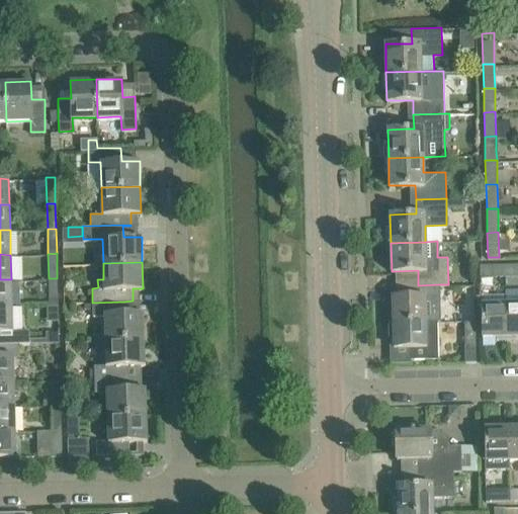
[(517,273),(517,262),(504,263),(504,274),(517,273)]
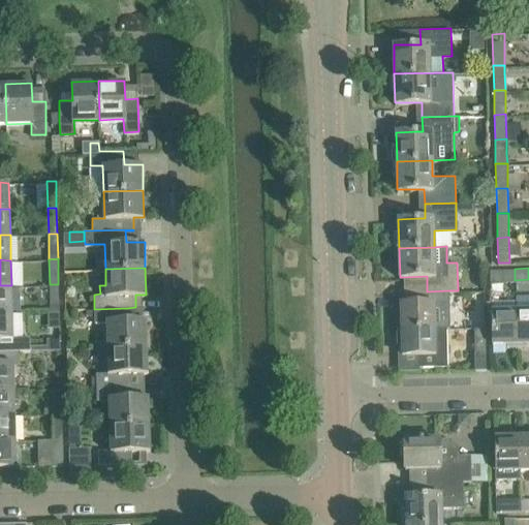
[(515,269),(492,269),(490,269),(490,281),(515,280),(515,269)]
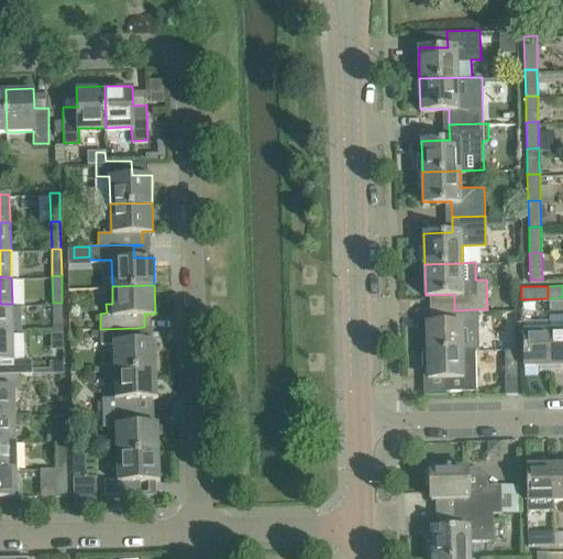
[(62,303),(53,303),(54,331),(63,331),(62,303)]
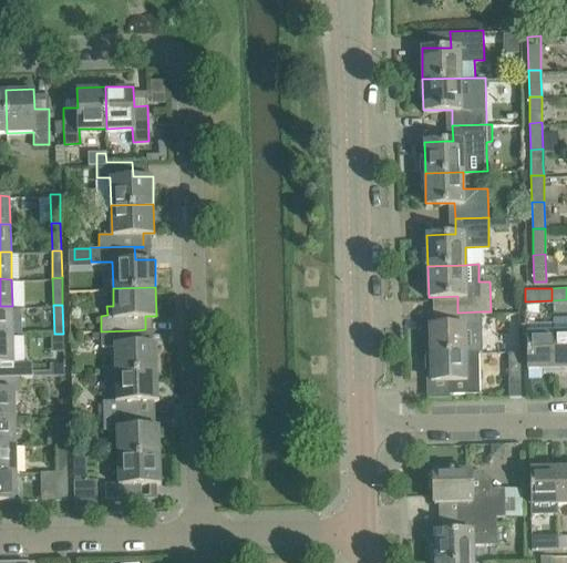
[(0,306),(0,334),(13,334),(12,306),(0,306)]
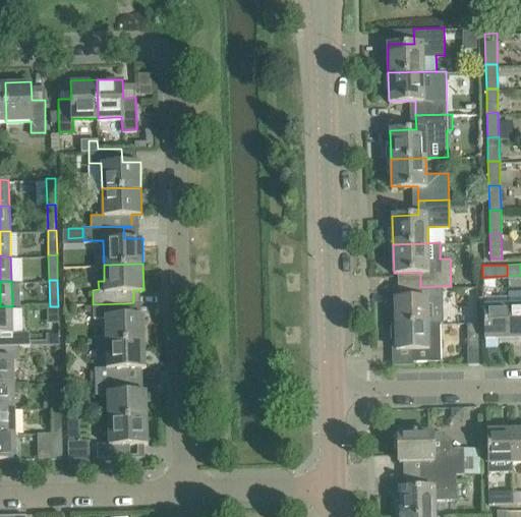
[(398,297),(394,297),(395,323),(439,322),(444,322),(443,301),(443,286),(441,286),(420,287),(398,287),(398,297)]
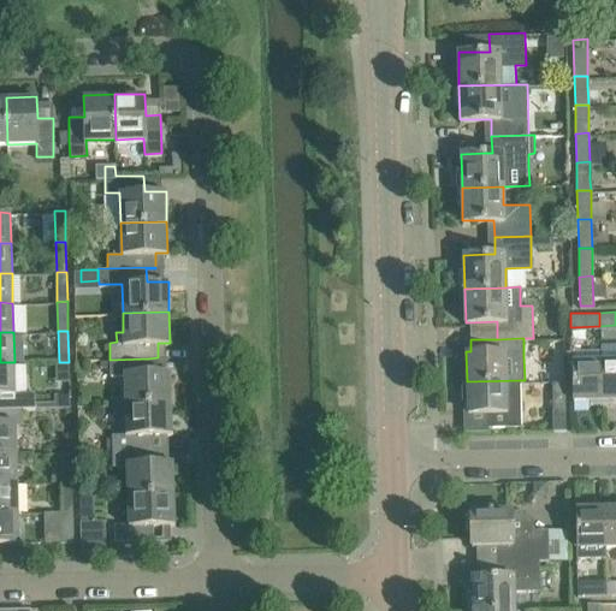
[(110,360),(100,360),(100,366),(110,367),(111,373),(124,373),(125,403),(171,402),(171,372),(166,372),(149,372),(148,359),(110,360)]
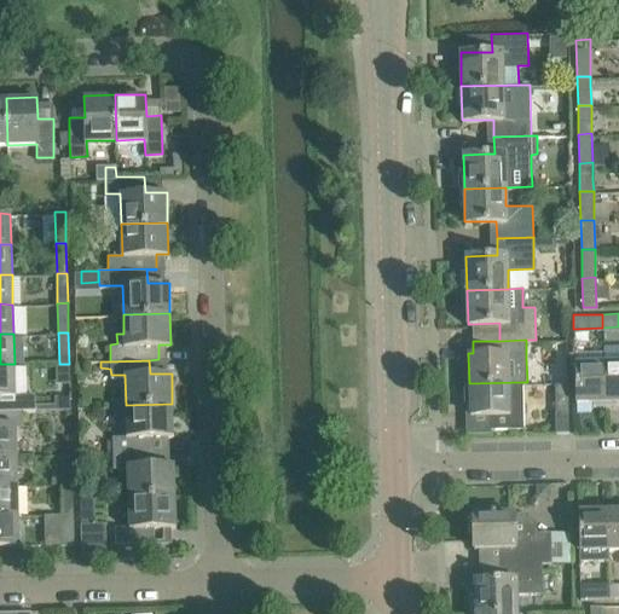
[(618,399),(618,360),(603,361),(603,400),(618,399)]
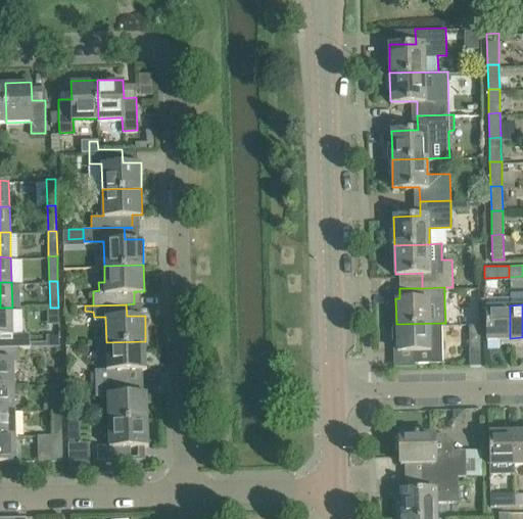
[(510,305),(485,307),(485,339),(510,338),(510,305)]
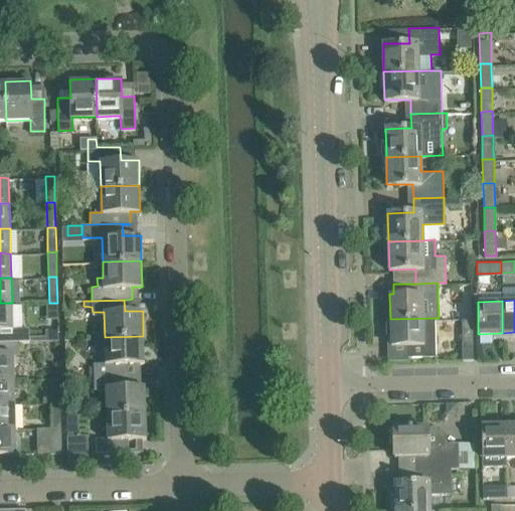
[(12,303),(0,303),(0,340),(18,340),(45,340),(45,334),(29,334),(29,328),(18,328),(12,328),(12,303)]
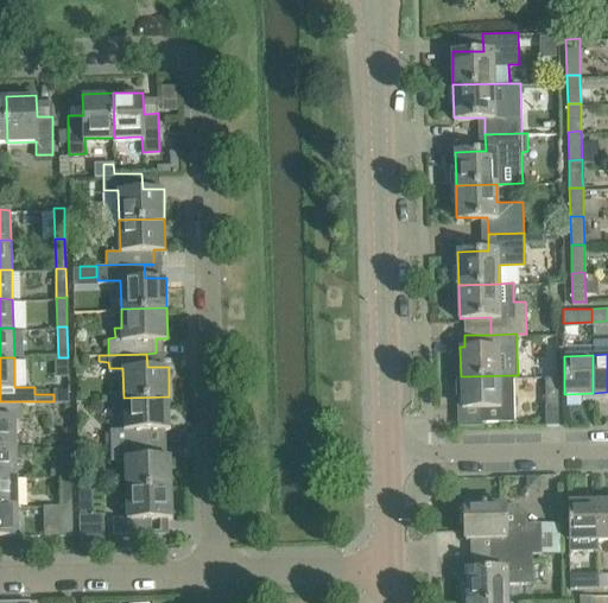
[(513,392),(512,375),(461,376),(461,378),(456,378),(456,393),(461,393),(462,406),(481,406),(481,421),(514,420),(513,392)]
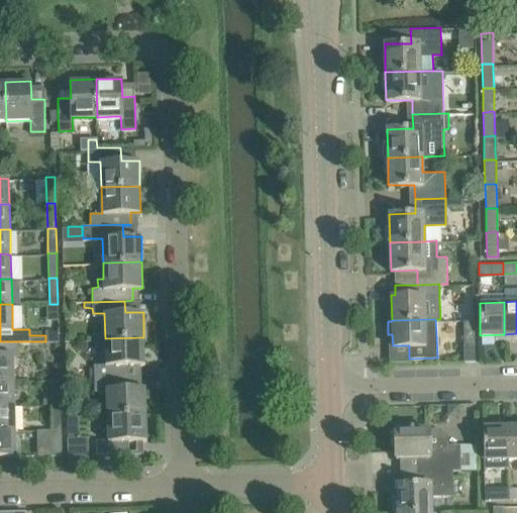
[(474,319),(463,319),(464,344),(475,343),(474,319)]
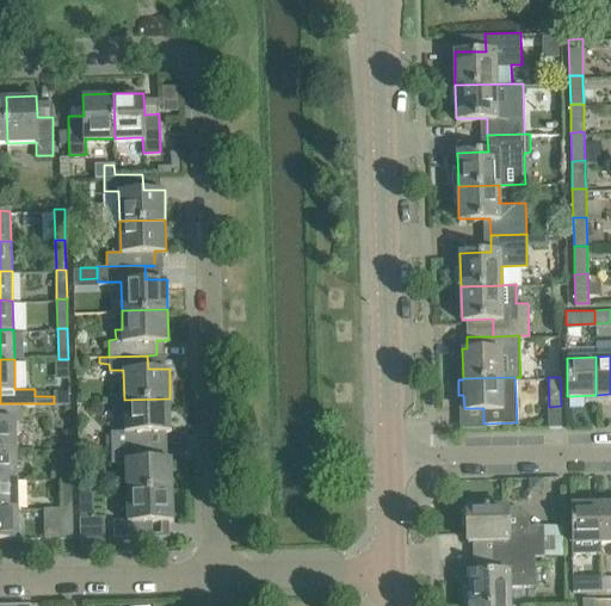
[(149,444),(149,430),(171,430),(170,399),(124,400),(125,431),(111,431),(111,432),(104,433),(105,445),(111,445),(149,444)]
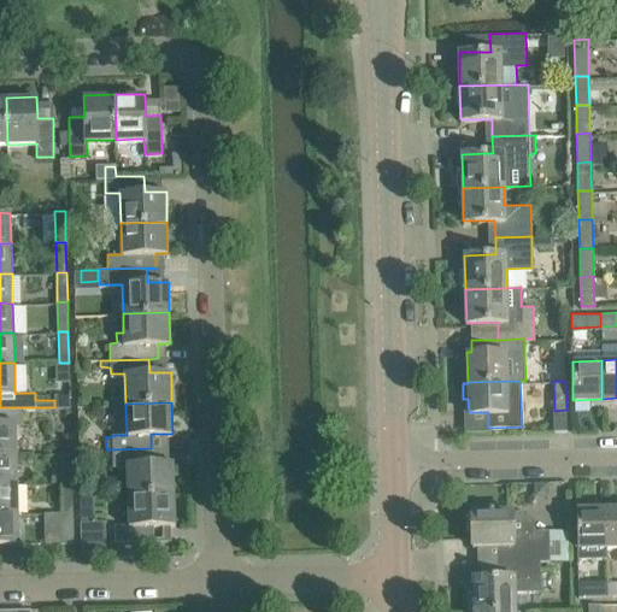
[(0,407),(0,453),(17,453),(16,423),(23,422),(22,407),(0,407)]
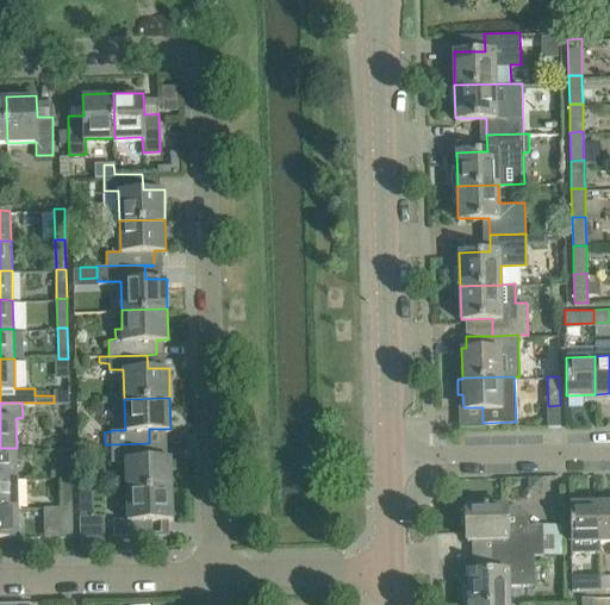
[(172,487),(172,457),(150,457),(149,443),(111,444),(111,447),(107,447),(109,459),(125,459),(126,488),(172,487)]
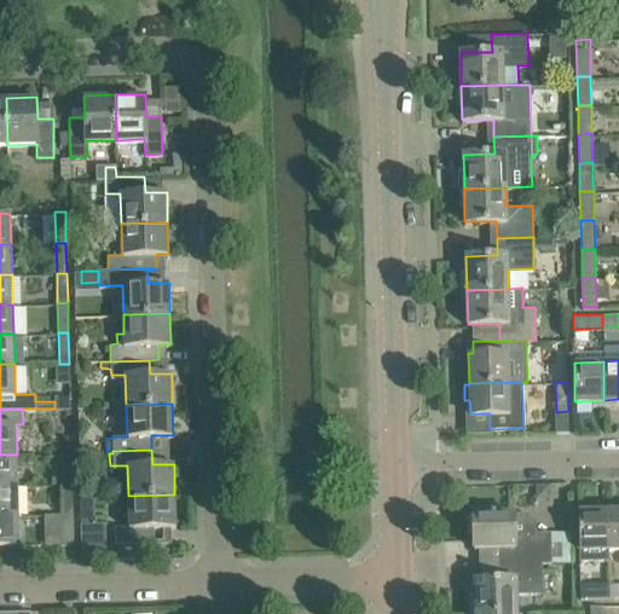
[(71,482),(71,452),(62,452),(62,484),(71,482)]
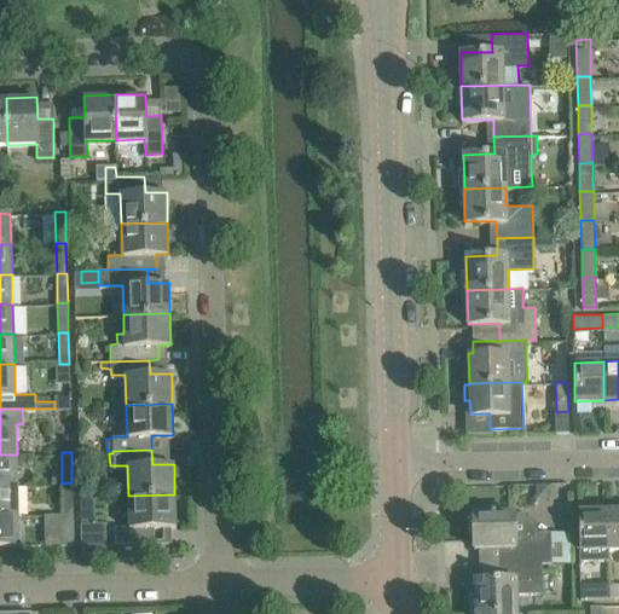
[(0,455),(0,485),(17,485),(17,455),(0,455)]
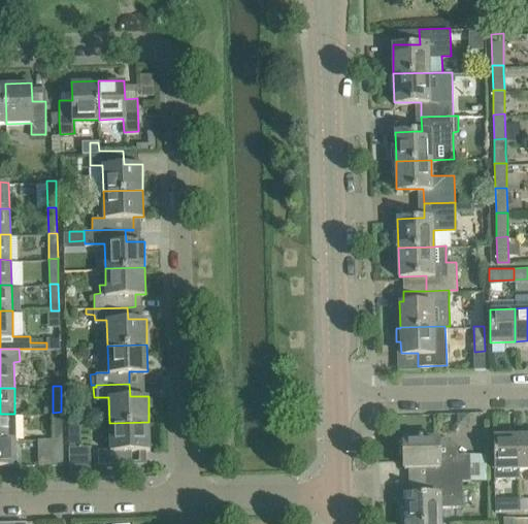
[(61,412),(53,413),(54,437),(62,437),(61,412)]
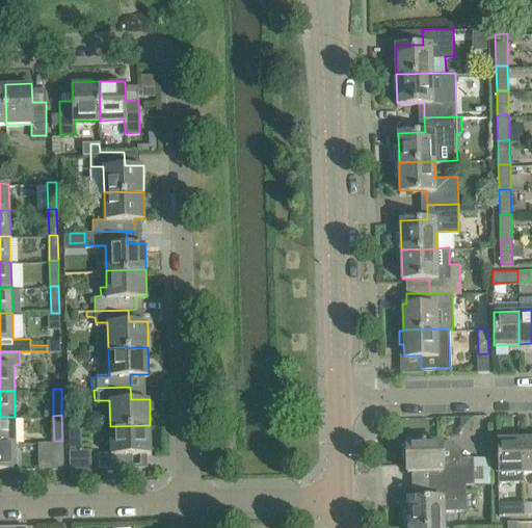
[(0,417),(0,442),(16,443),(15,417),(0,417)]
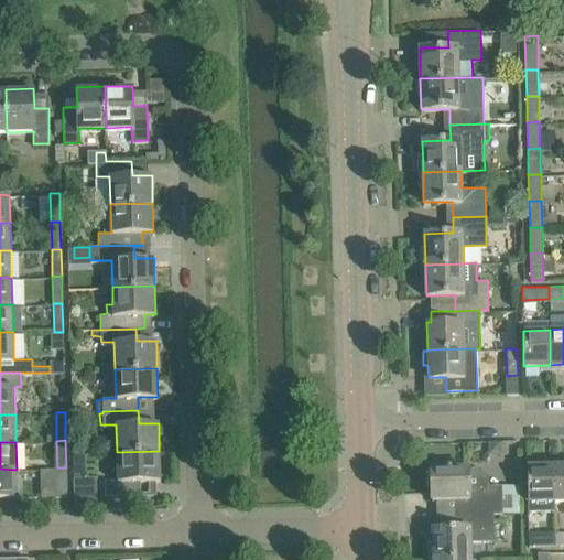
[(123,494),(140,494),(140,480),(160,480),(159,451),(117,452),(118,478),(105,480),(105,495),(108,495),(123,494)]
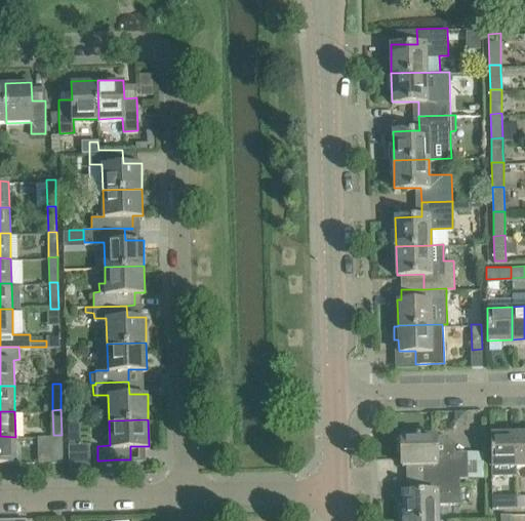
[(515,432),(490,433),(491,466),(492,466),(492,475),(516,475),(516,465),(515,432)]
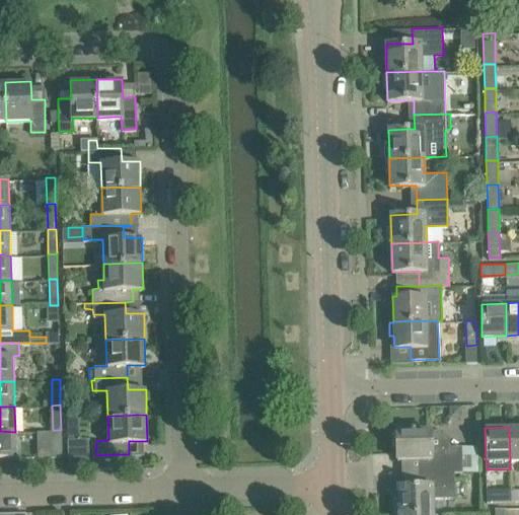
[(518,427),(509,427),(510,459),(518,459),(518,427)]
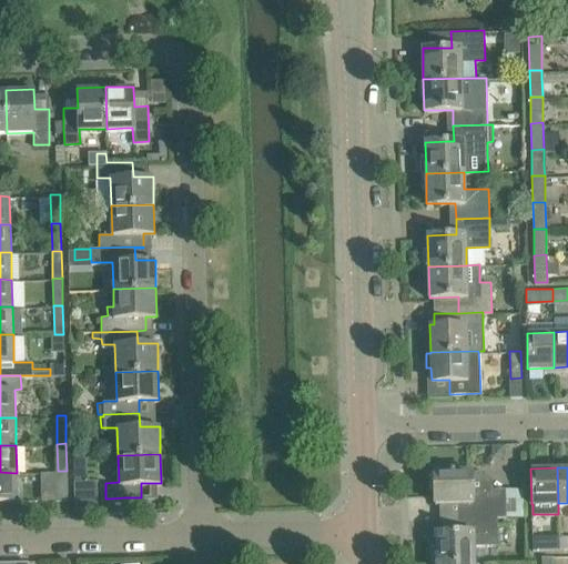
[(464,516),(497,515),(524,515),(523,487),(493,487),(493,479),(483,470),(434,471),(434,503),(463,502),(464,516)]
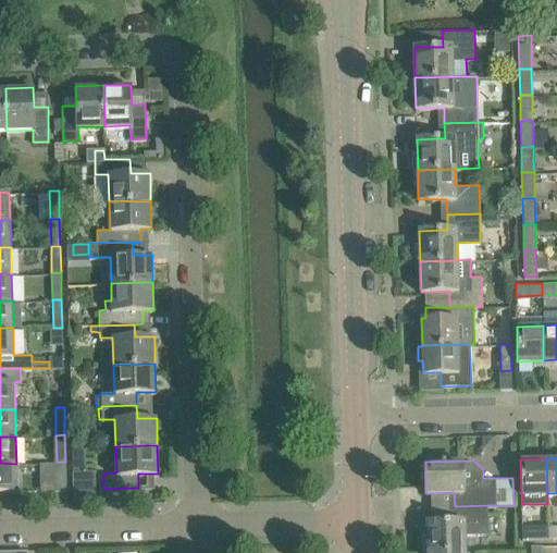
[(65,462),(57,462),(39,463),(40,490),(66,490),(65,462)]
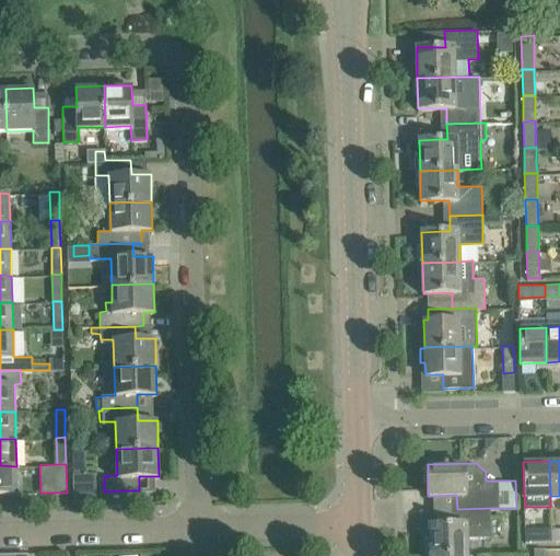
[(16,466),(0,465),(0,507),(18,507),(16,466)]
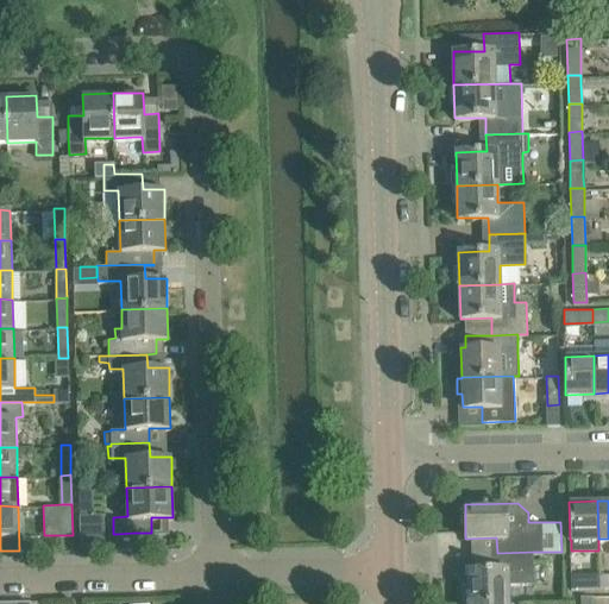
[(104,514),(80,515),(80,543),(104,542),(104,514)]
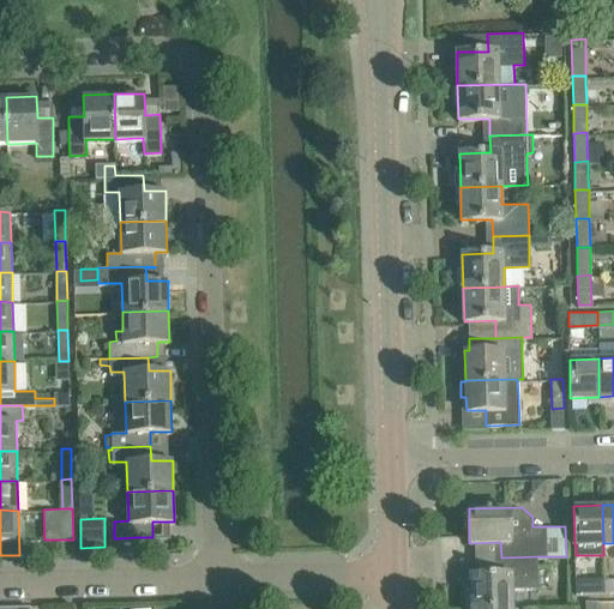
[(134,537),(118,538),(118,552),(134,552),(134,537)]
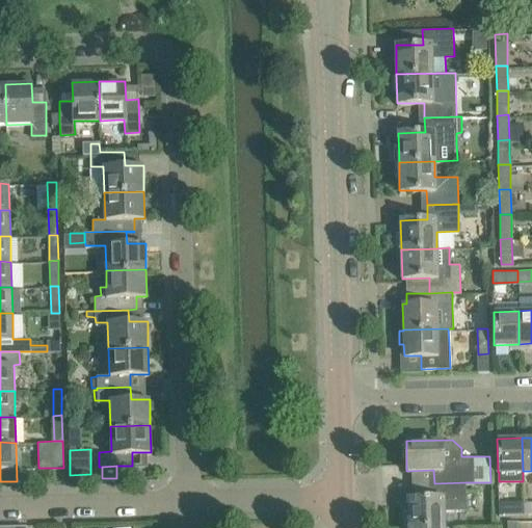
[(434,483),(434,497),(407,498),(408,527),(445,526),(445,509),(467,509),(466,482),(434,483)]
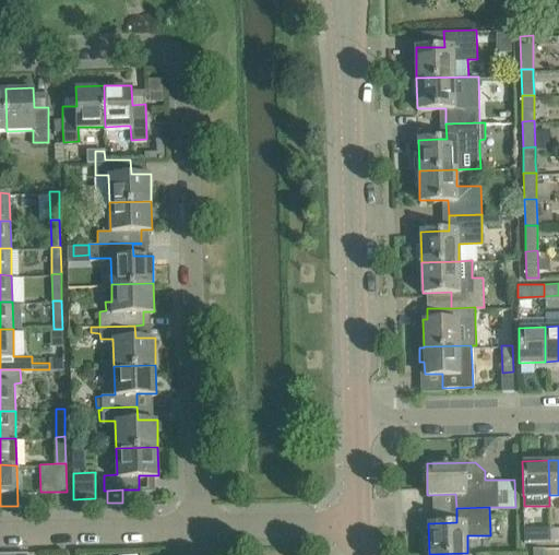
[(558,526),(549,527),(550,539),(558,538),(558,526)]
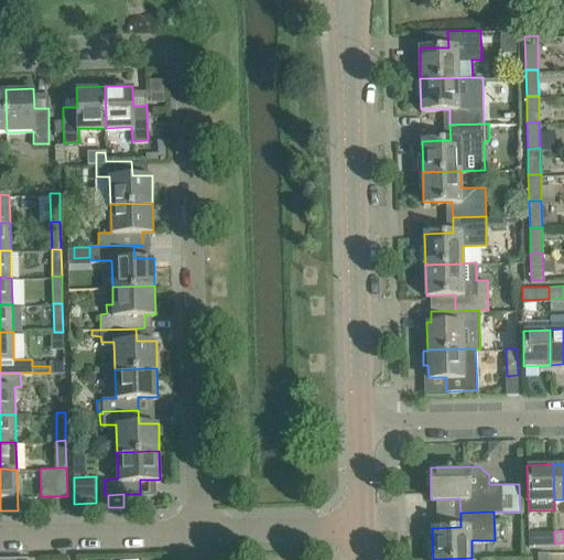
[(555,544),(554,531),(529,532),(529,545),(555,544)]
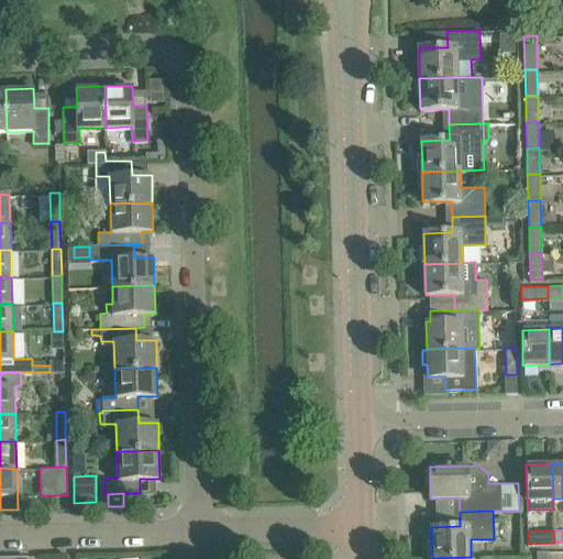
[(536,558),(547,558),(548,549),(537,550),(536,558)]
